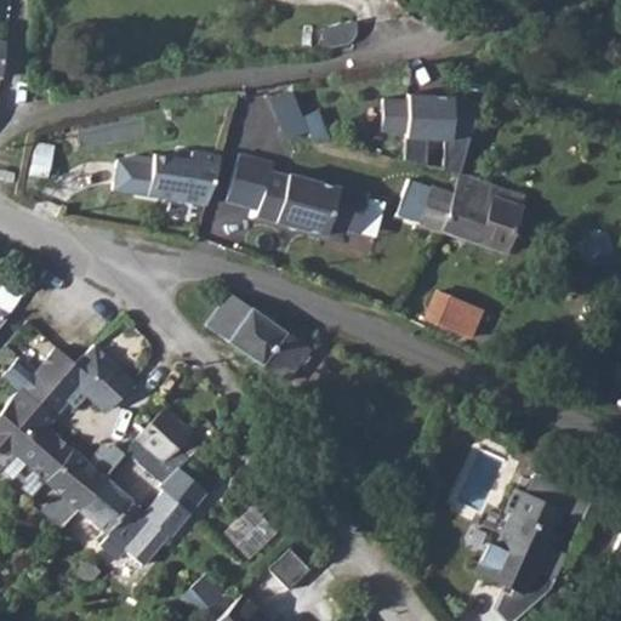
[(291,90),(268,100),(286,142),(309,132),(291,90)]
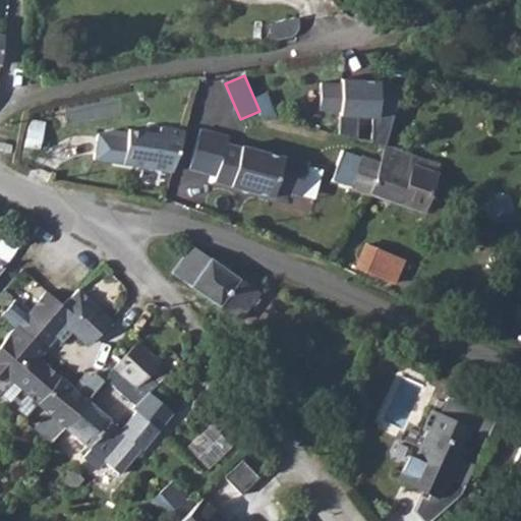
[(384,82),(342,80),(342,87),(322,85),(321,111),(341,112),(339,136),(372,138),(373,118),(382,119),(384,82)]
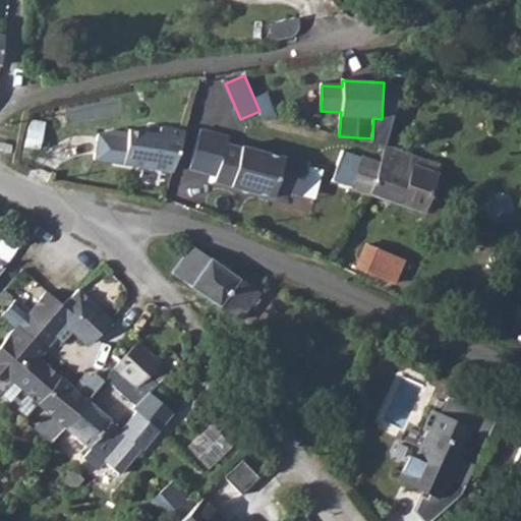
[(27,129),(24,147),(40,149),(45,123),(32,121),(27,129)]
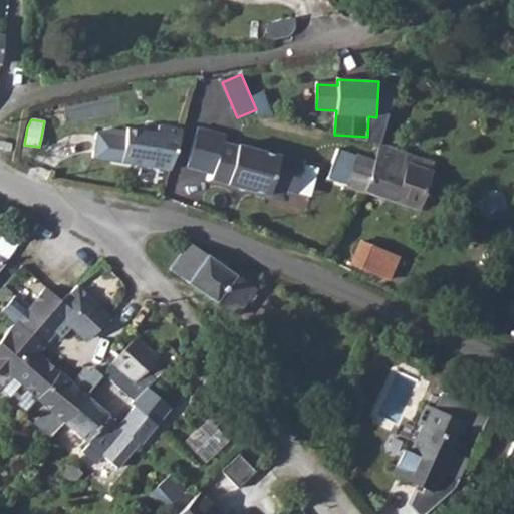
[(176,173),(183,132),(161,127),(159,135),(127,129),(126,132),(114,129),(98,130),(93,159),(176,173)]
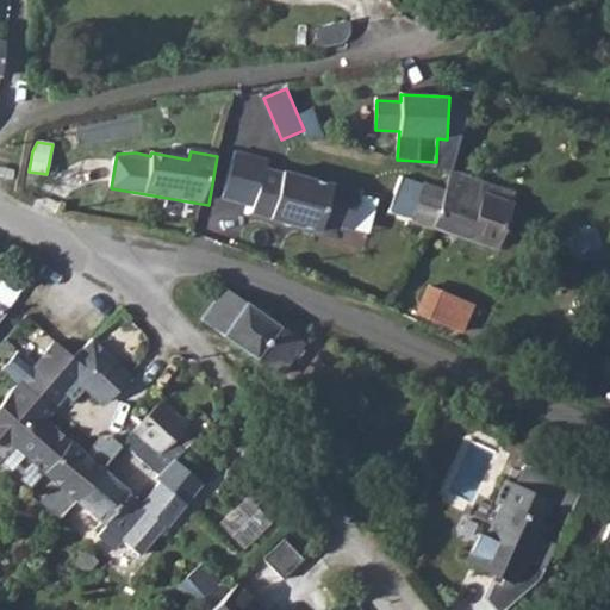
[(269,161),(237,153),(224,198),(255,207),(253,215),(321,232),(323,223),(353,231),(363,194),(285,172),(285,174),(267,169),(269,161)]
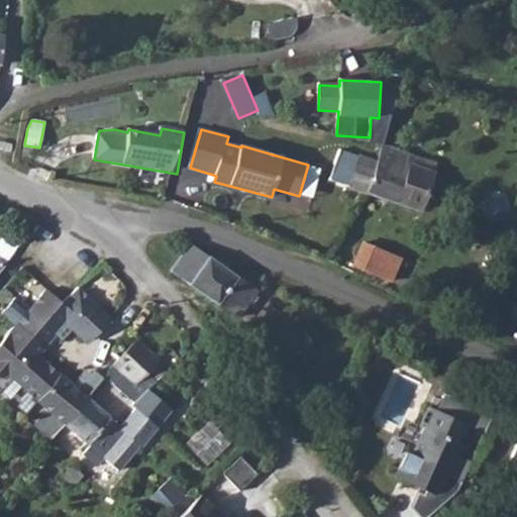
[(380,163),(371,194),(423,210),(435,171),(411,164),(408,173),(395,169),(400,152),(385,147),(380,163)]
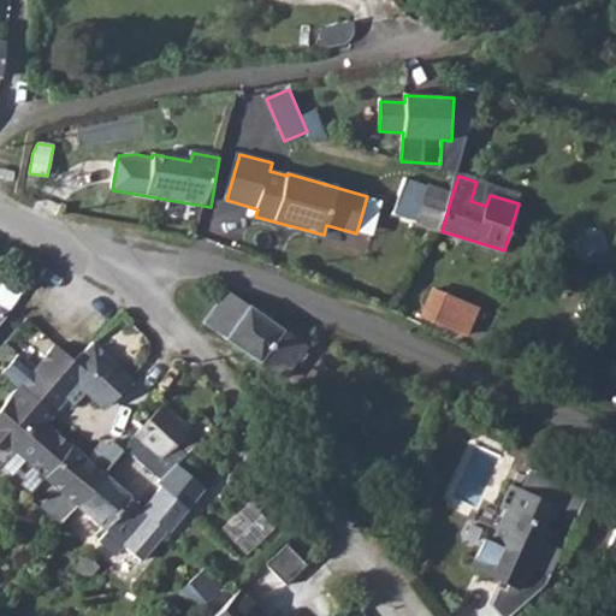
[(442,231),(452,194),(407,179),(396,215),(442,231)]
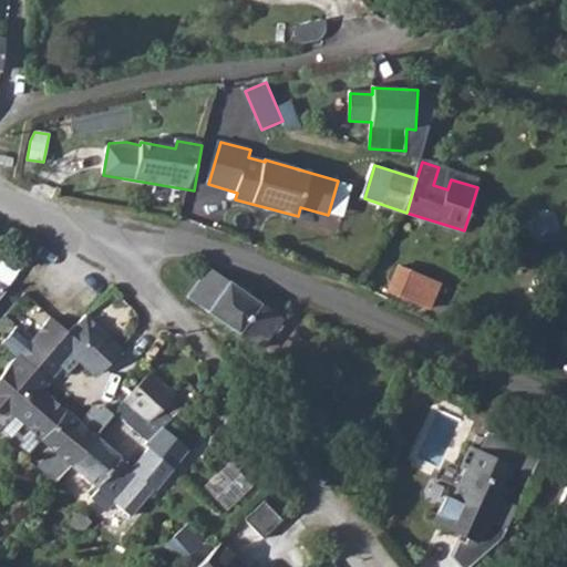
[(387,292),(428,308),(439,282),(397,266),(387,292)]
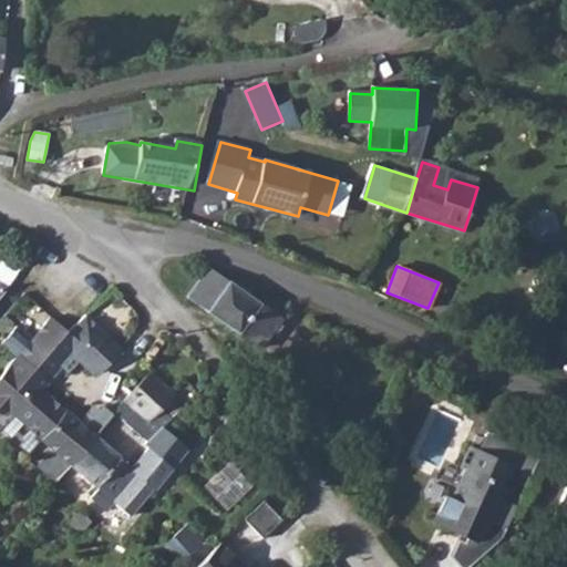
[(270,307),(212,267),(189,300),(248,340),(270,307)]
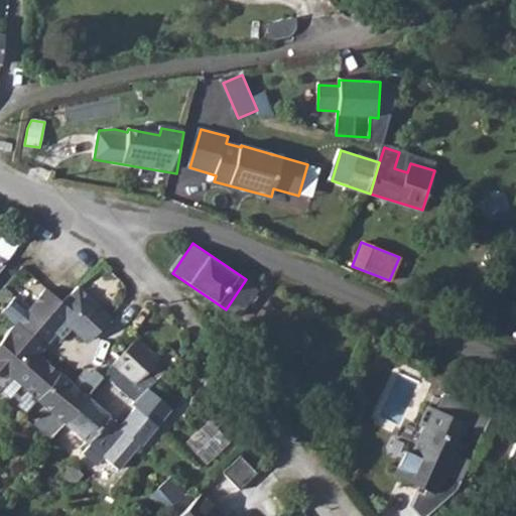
[(246,279),(226,309),(243,321),(263,291),(246,279)]
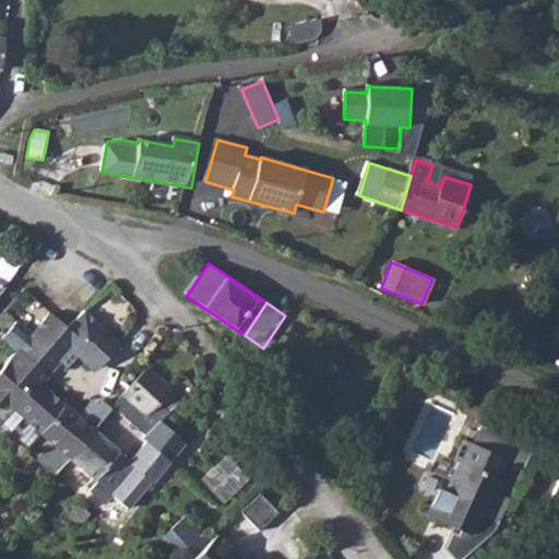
[(118,343),(86,313),(70,331),(40,363),(51,372),(59,364),(61,366),(72,354),(82,344),(102,361),(118,343)]
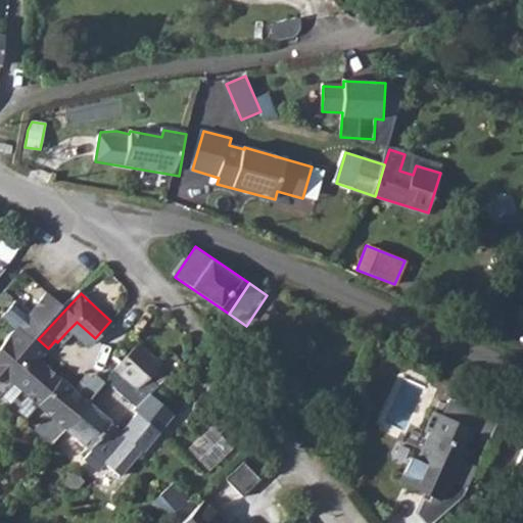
[(0,379),(0,380),(5,375),(29,349),(38,339),(65,310),(49,294),(30,315),(15,302),(1,318),(13,330),(0,344),(0,379)]
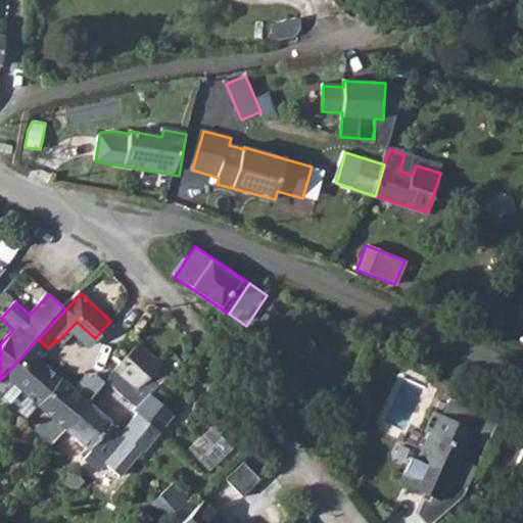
[(86,347),(95,338),(77,322),(67,331),(86,347)]
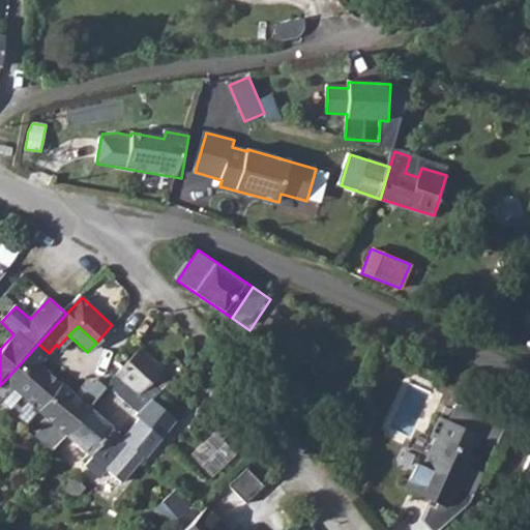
[(38,344),(29,354),(39,363),(49,353),(38,344)]
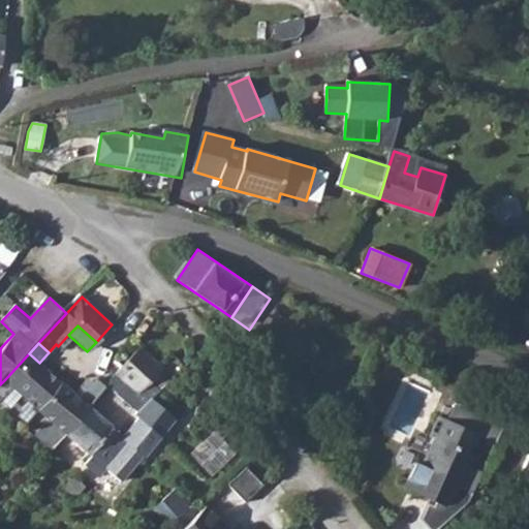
[(159,367),(136,348),(115,373),(137,393),(159,367)]
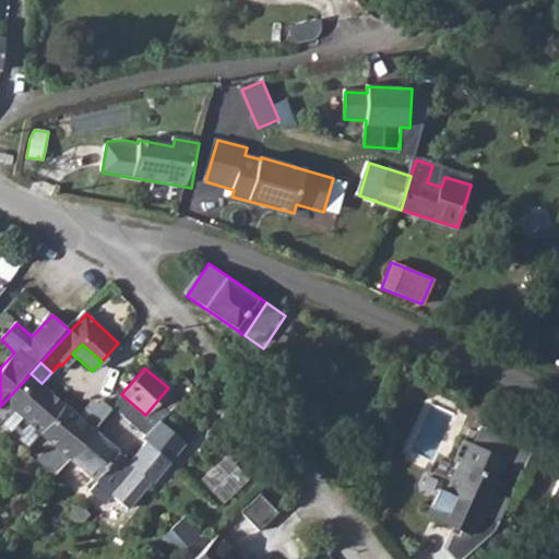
[(31,373),(6,401),(42,433),(67,406),(42,383),(31,373)]
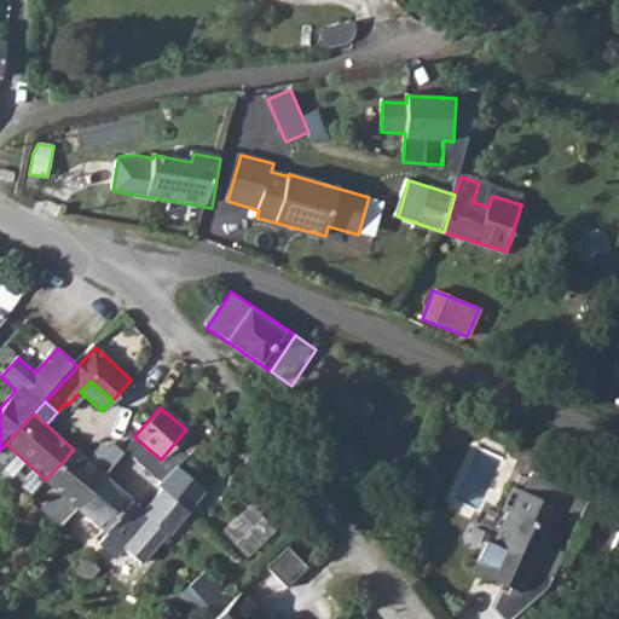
[(74,450),(46,480),(58,492),(81,513),(109,482),(74,450)]
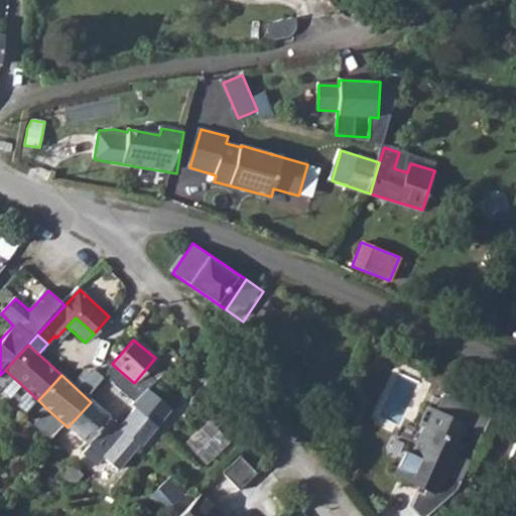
[(170,410),(148,390),(136,403),(132,408),(137,413),(121,429),(91,402),(68,427),(87,445),(80,454),(94,467),(102,458),(115,469),(136,445),(139,448),(156,429),(155,428),(170,410)]
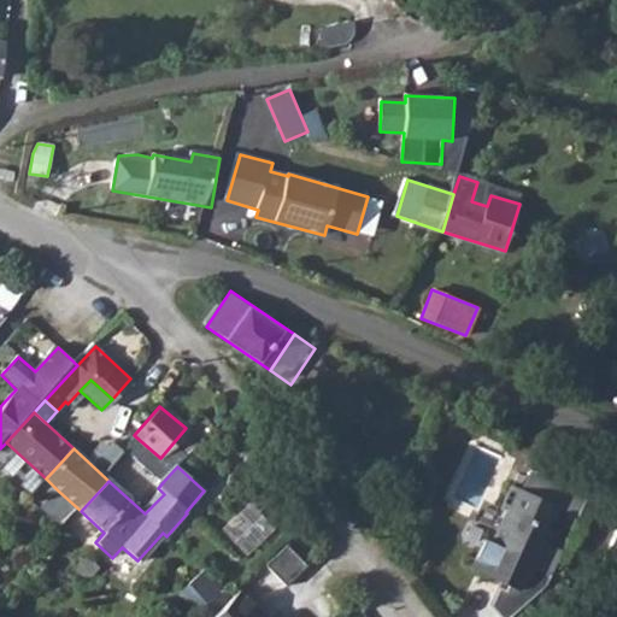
[(510,616),(542,588),(548,577),(560,551),(544,544),(560,507),(576,515),(586,495),(529,470),(519,491),(511,486),(499,509),(505,511),(489,544),(481,540),(468,568),(506,587),(504,592),(498,588),(488,609),(495,616),(510,616)]
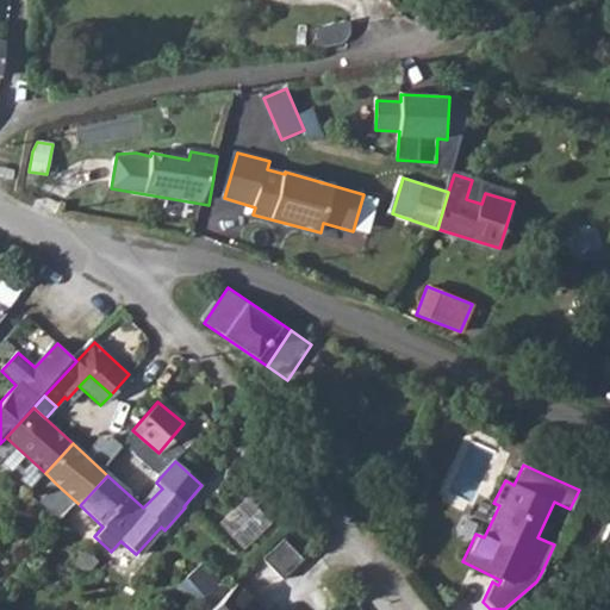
[(62,526),(75,510),(80,505),(57,485),(39,504),(62,526)]
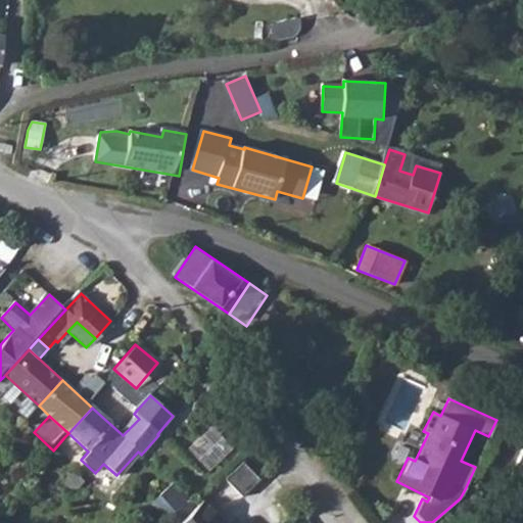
[(209,468),(231,444),(210,426),(189,449),(209,468)]
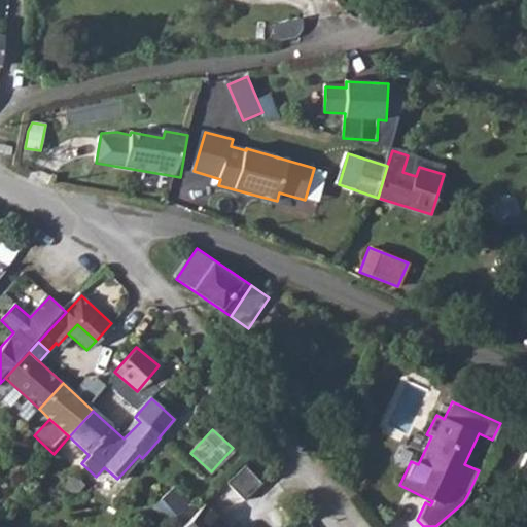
[(526,452),(526,451),(513,481),(526,486),(526,452)]
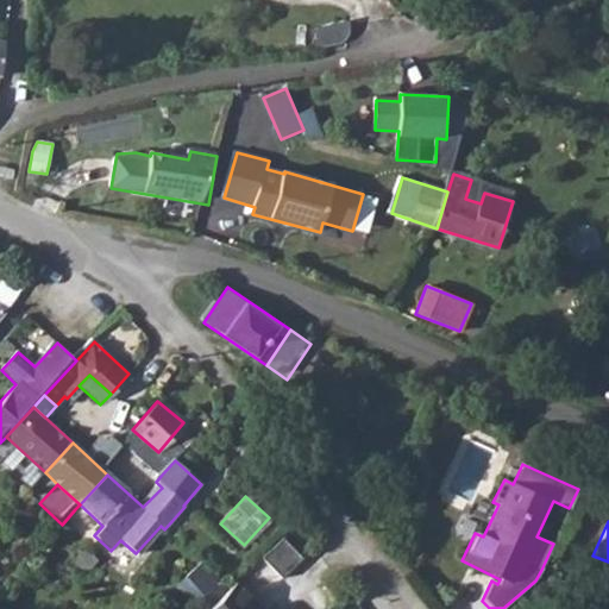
[(267,556),(281,572),(300,557),(286,539),(267,556)]
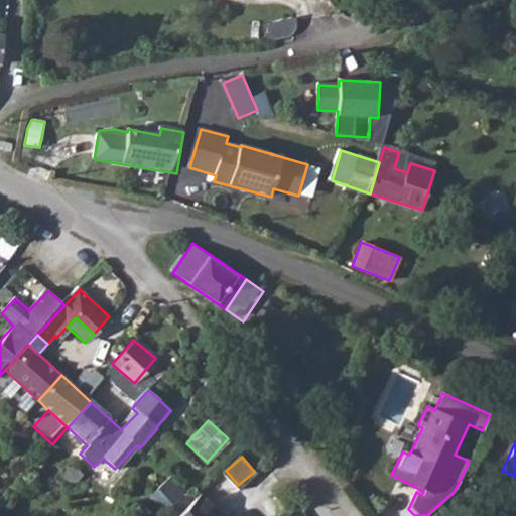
[(182,480),(162,460),(150,471),(170,492),(182,480)]
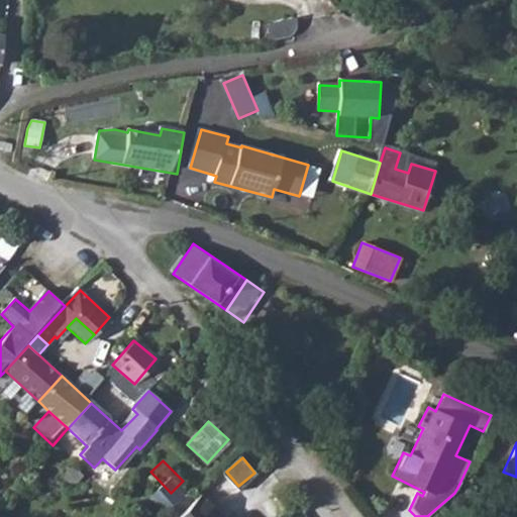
[(227,516),(204,493),(179,516),(227,516)]
